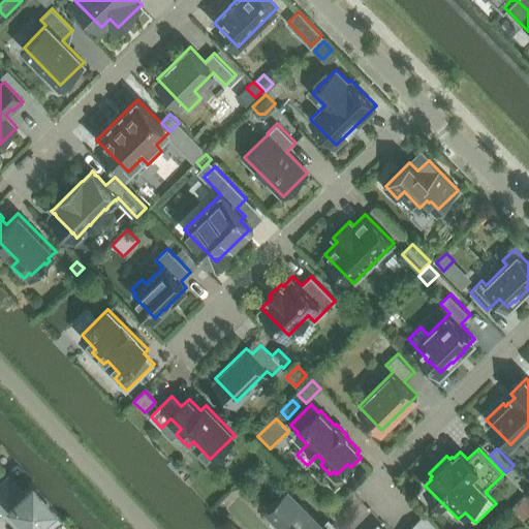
[(30,481),(20,492),(7,478),(0,484),(0,505),(16,523),(21,518),(28,527),(35,520),(43,528),(52,528),(63,519),(51,505),(52,505),(30,481)]
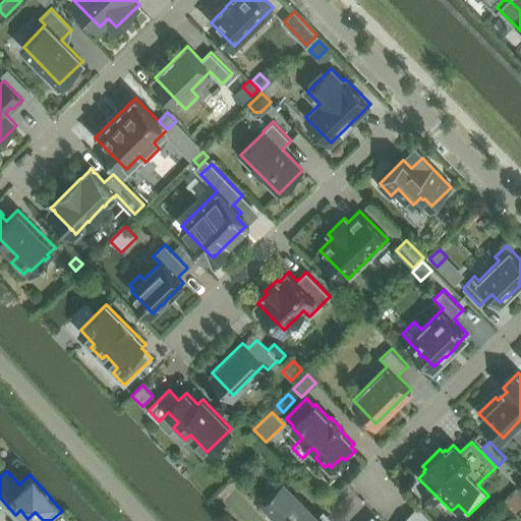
[(292,488),(299,481),(291,473),(284,480),(292,488)]
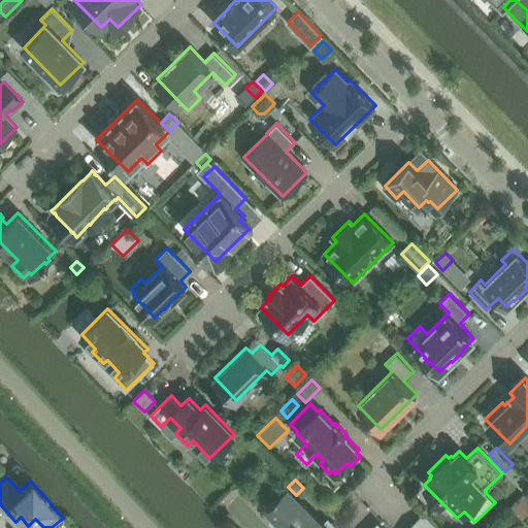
[(326,527),(287,487),(267,506),(276,516),(270,521),(276,527),(301,527),(326,527)]
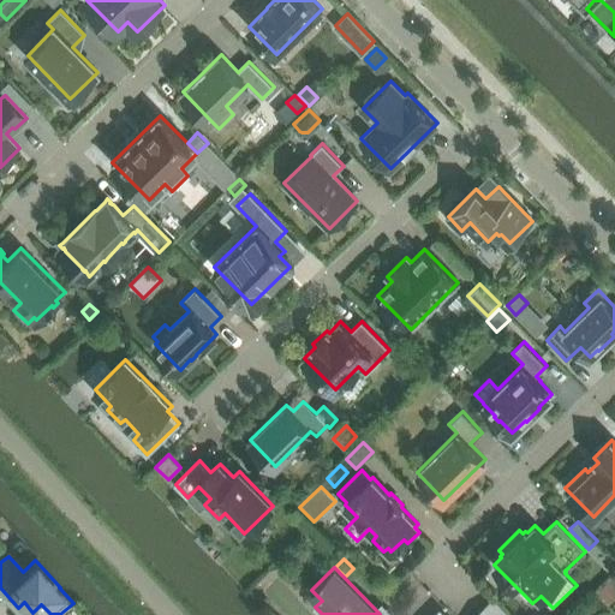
[(610,603),(614,597),(614,575),(613,573),(597,589),(610,603)]
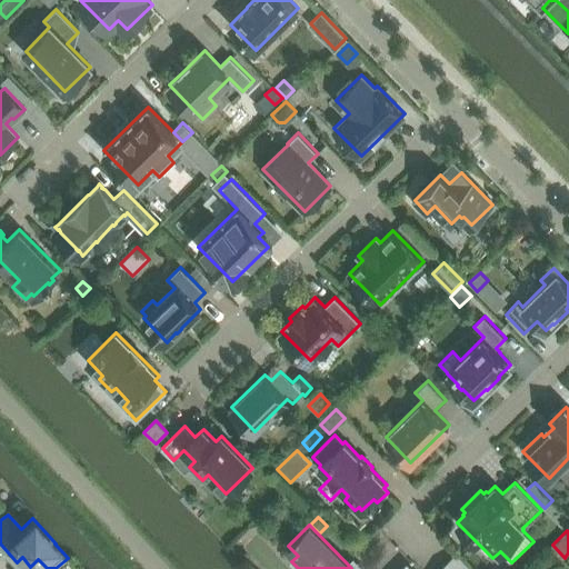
[(550,551),(541,560),(549,568),(550,568),(559,560),(550,551)]
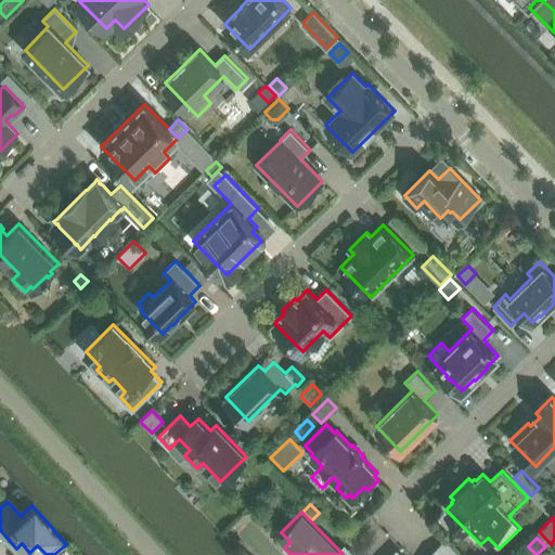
[(456,554),(444,542),(430,554),(456,554)]
